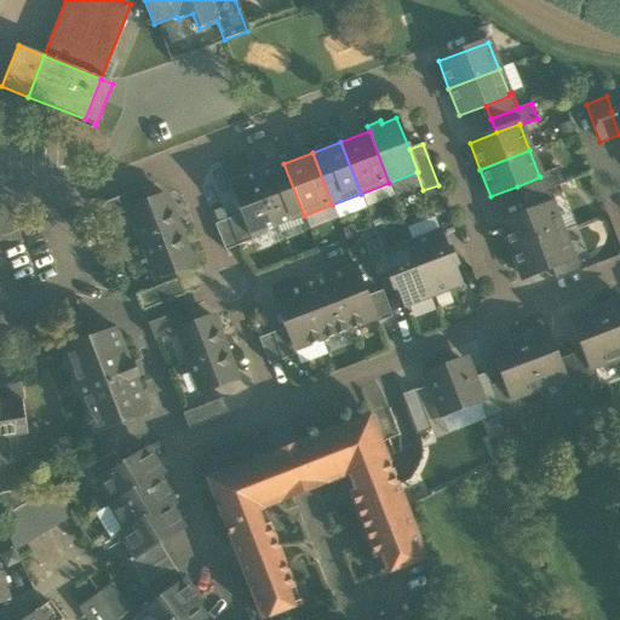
[(277,227),(304,216),(283,164),(270,170),(269,167),(256,172),(277,227)]
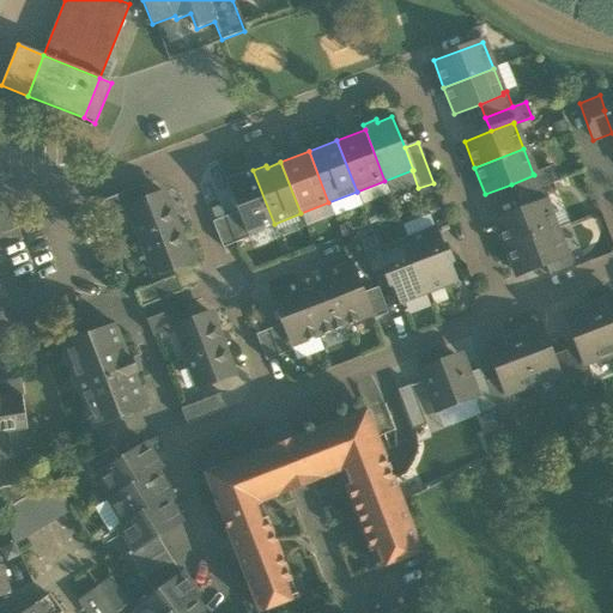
[(511,184),(516,198),(544,187),(557,182),(551,167),(533,174),(534,175),(511,184)]
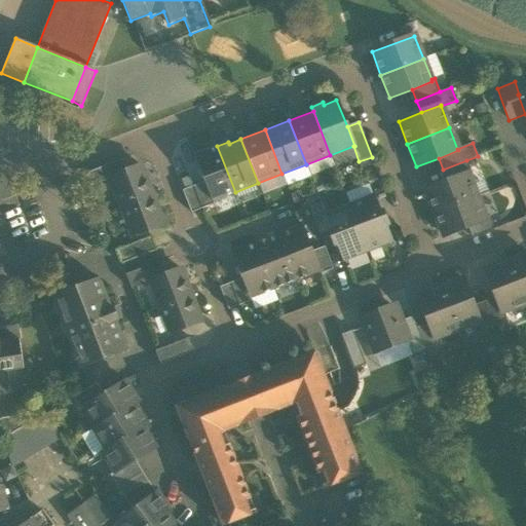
[(213,201),(235,192),(217,146),(194,155),(204,182),(212,202),(213,201)]
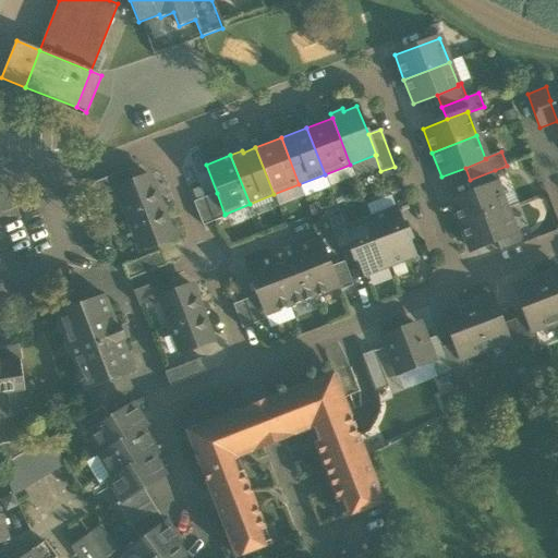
[(92,184),(97,197),(117,190),(117,189),(133,182),(129,170),(92,184)]
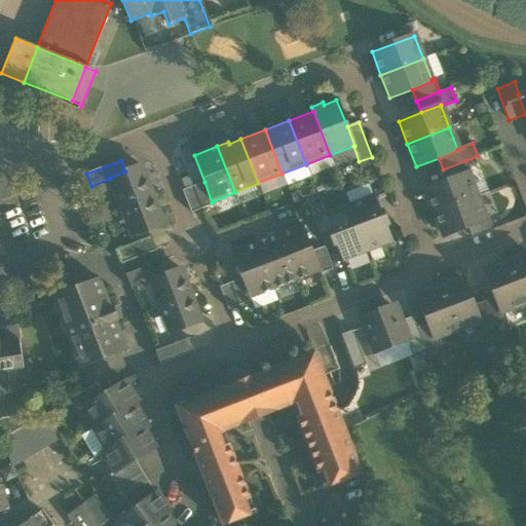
[(472,175),(466,160),(443,170),(448,181),(467,174),(468,176),(472,175)]
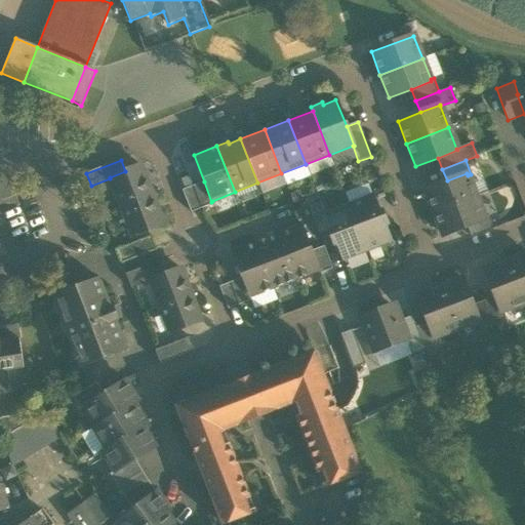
[(110,178),(121,207),(152,195),(140,165),(125,171),(110,177),(110,178)]
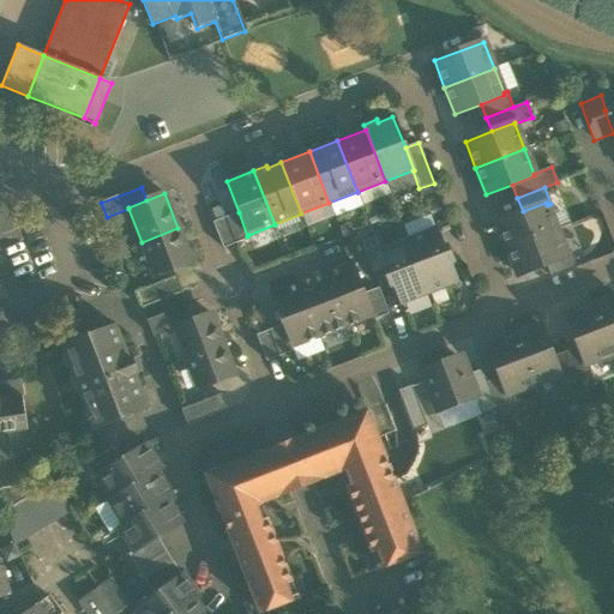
[(497,222),(506,248),(557,229),(547,205),(546,203),(523,211),(497,222)]
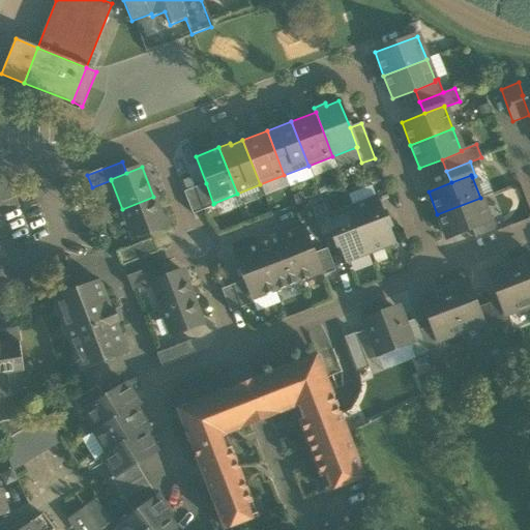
[(206,183),(195,188),(183,193),(193,215),(203,210),(215,206),(214,203),(213,204),(206,183)]
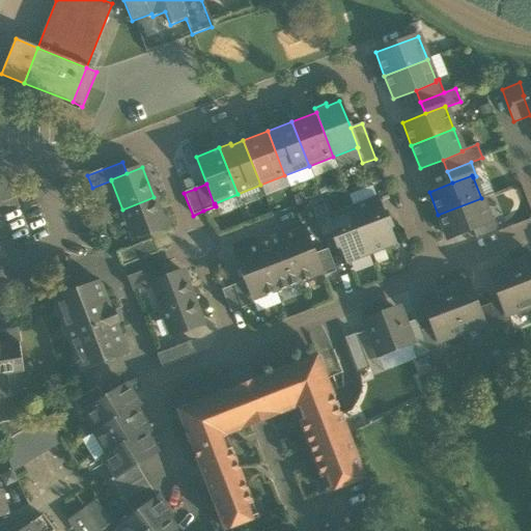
[(165,227),(154,197),(122,210),(134,240),(165,227)]
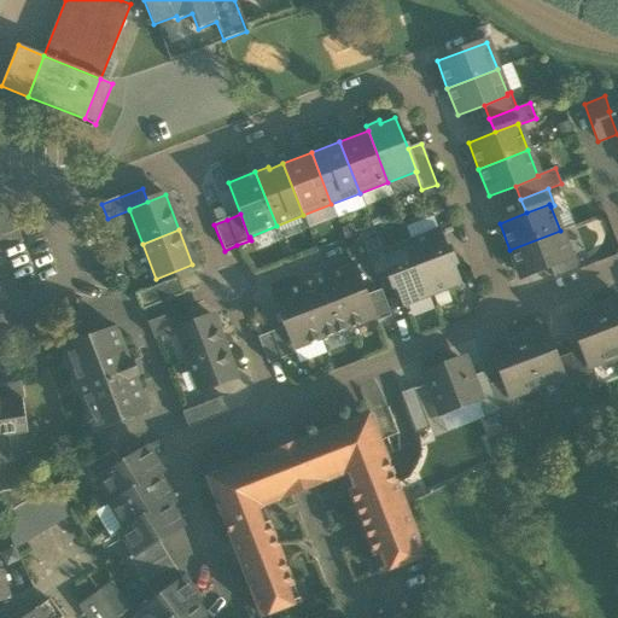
[(439,229),(410,240),(431,296),(460,285),(453,266),(456,264),(449,248),(447,249),(439,229)]
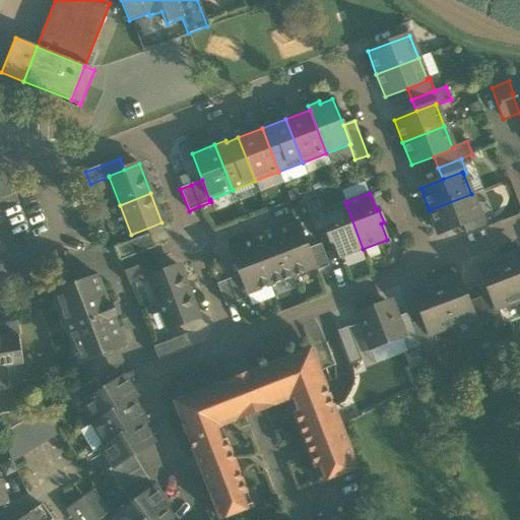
[(479,215),(471,194),(429,210),(438,234),(462,224),(479,217),(479,215)]
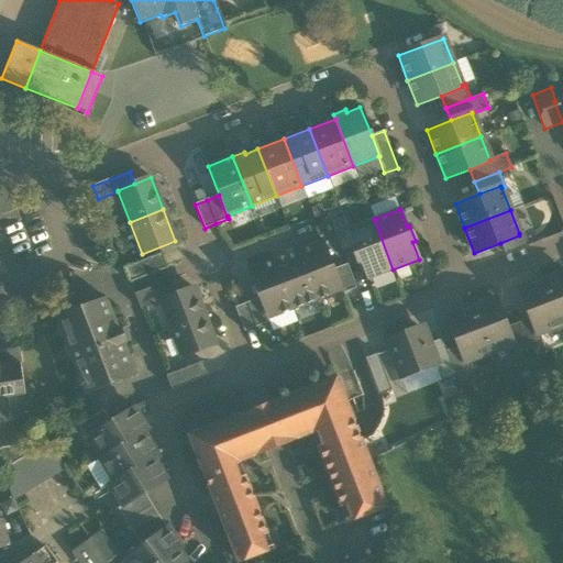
[(331,222),(342,251),(352,247),(354,246),(348,230),(350,229),(344,217),(331,222)]
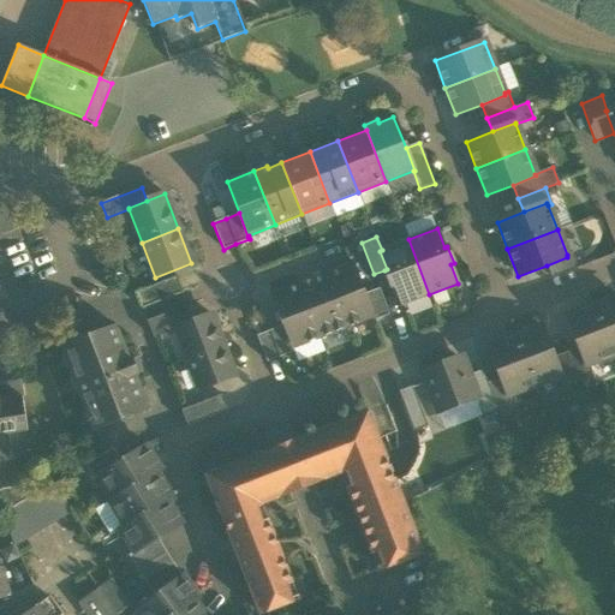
[(401,305),(429,294),(408,239),(382,250),(380,251),(387,269),(384,270),(390,287),(394,286),(401,305)]
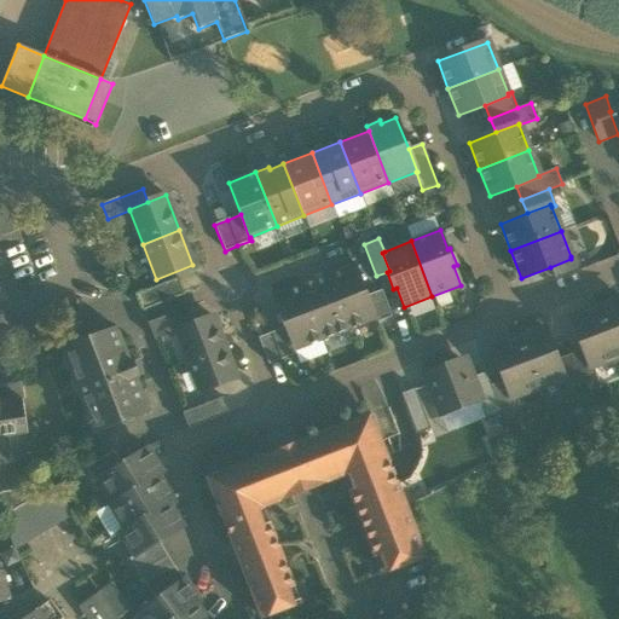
[(550,267),(555,281),(582,270),(576,254),(571,256),(571,259),(550,267)]
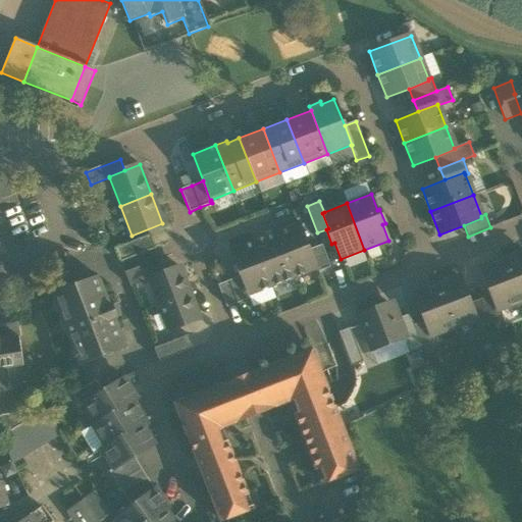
[(300,223),(276,232),(294,278),(317,269),(310,249),(300,223)]
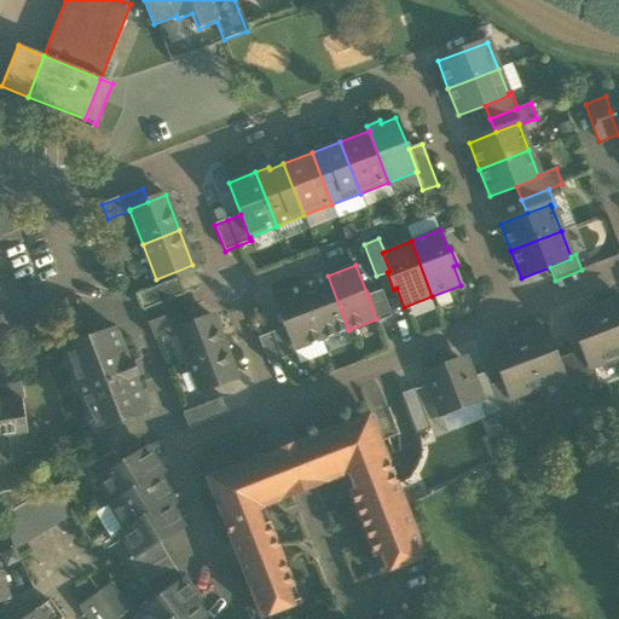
[(322,340),(348,330),(328,276),(301,287),(322,340)]
